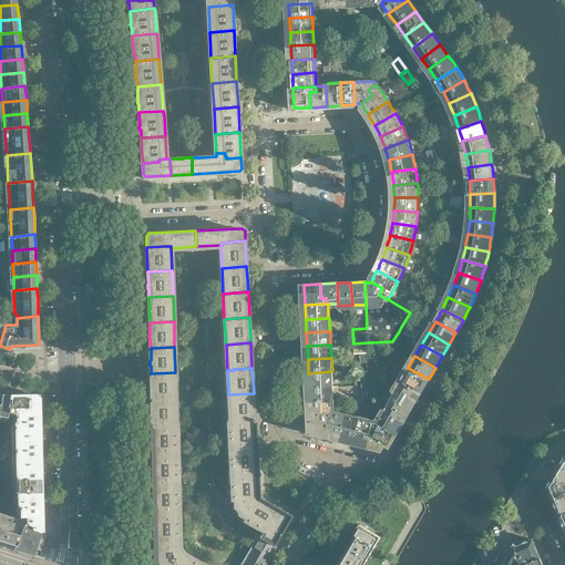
[(429,379),(408,368),(401,379),(422,391),(429,379)]
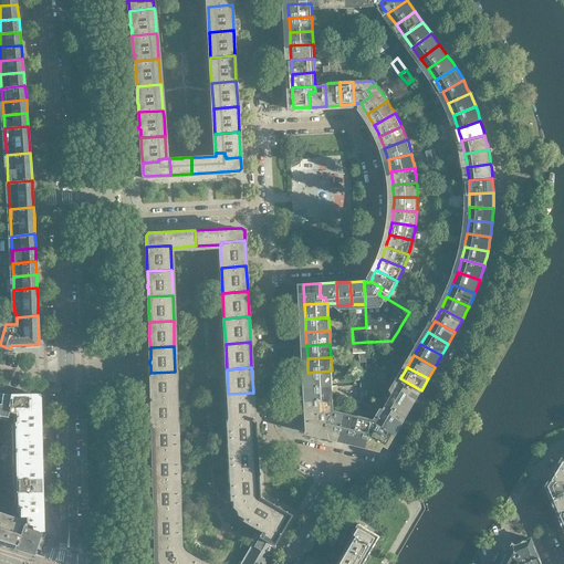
[(332,385),(332,371),(307,373),(309,386),(332,385)]
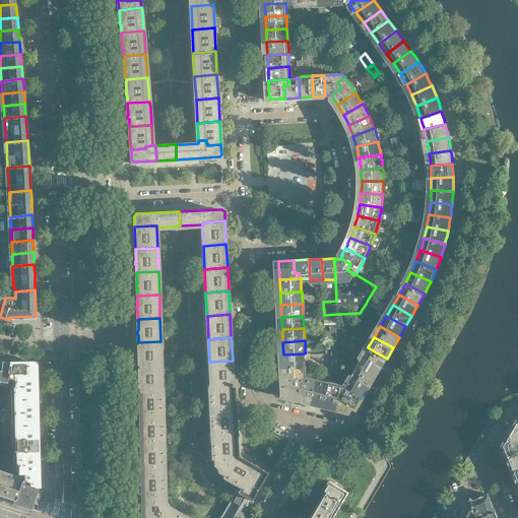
[(160,365),(160,341),(138,342),(138,354),(138,358),(139,359),(139,366),(160,365)]
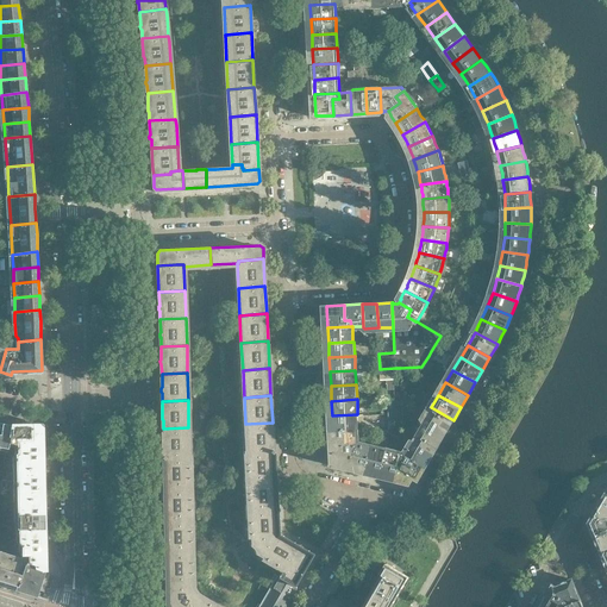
[(454,420),(431,407),(424,419),(424,421),(427,423),(445,433),(454,420)]
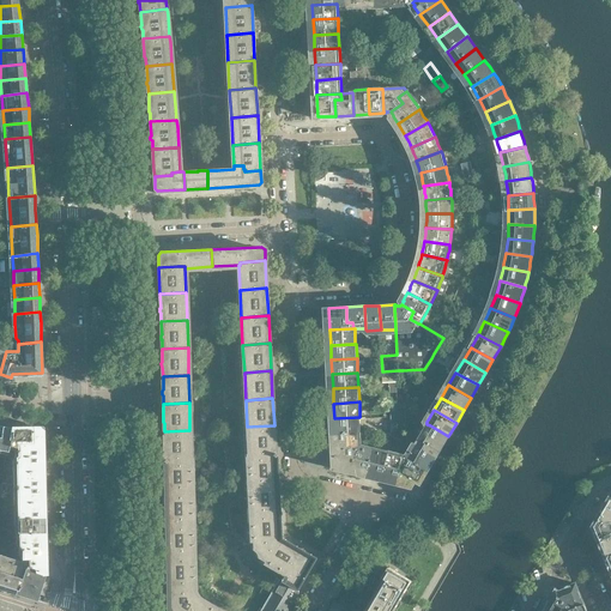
[(361,431),(360,417),(334,418),(336,433),(361,431)]
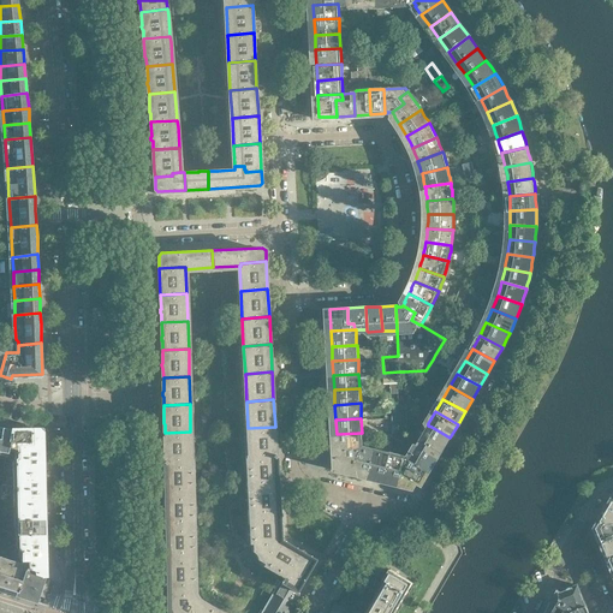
[(10,446),(13,428),(0,424),(0,450),(9,452),(10,446)]
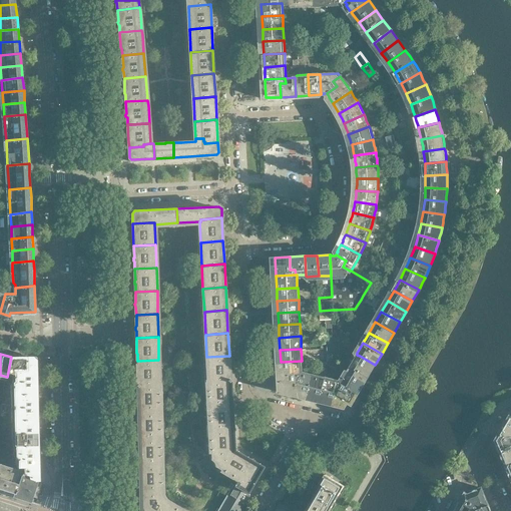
[(37,393),(36,367),(36,356),(11,357),(8,372),(15,373),(15,381),(14,381),(14,382),(14,394),(37,393)]
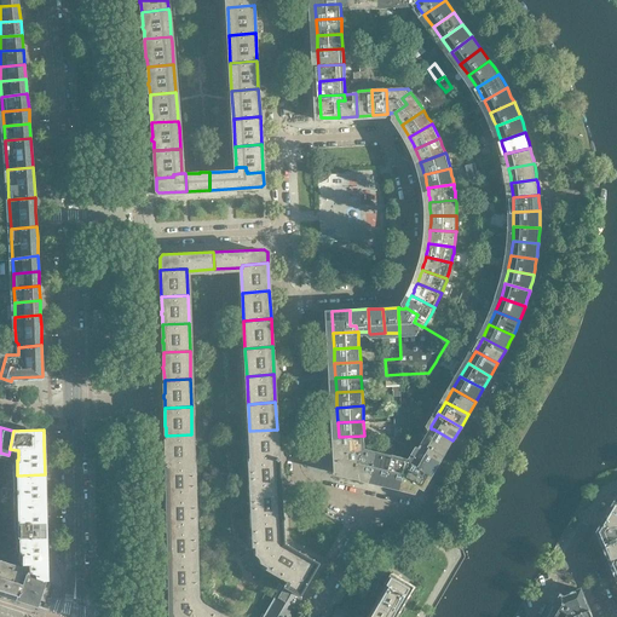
[(278,456),(277,430),(249,431),(251,460),(280,457),(278,456)]
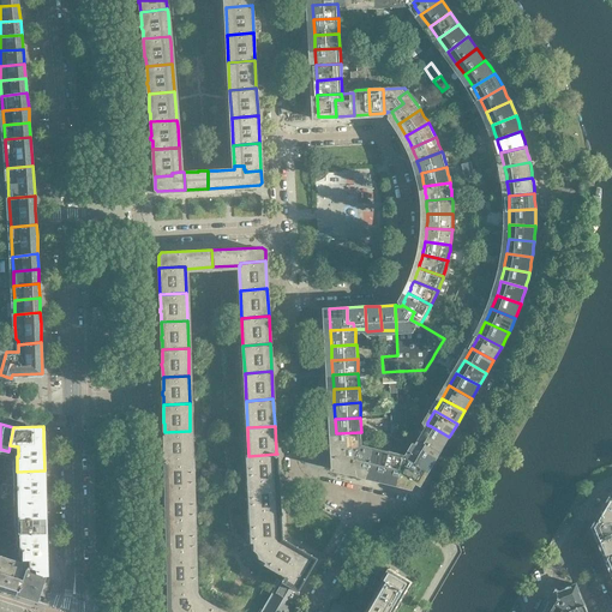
[(438,455),(449,437),(431,426),(420,444),(438,455)]
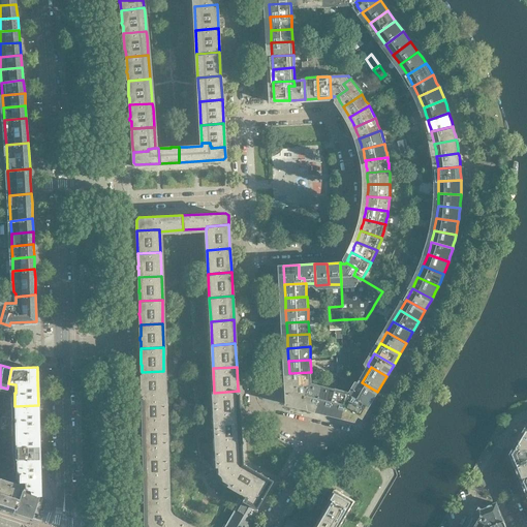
[(164,396),(163,371),(142,372),(142,384),(141,384),(141,388),(142,389),(142,395),(141,396),(164,396)]
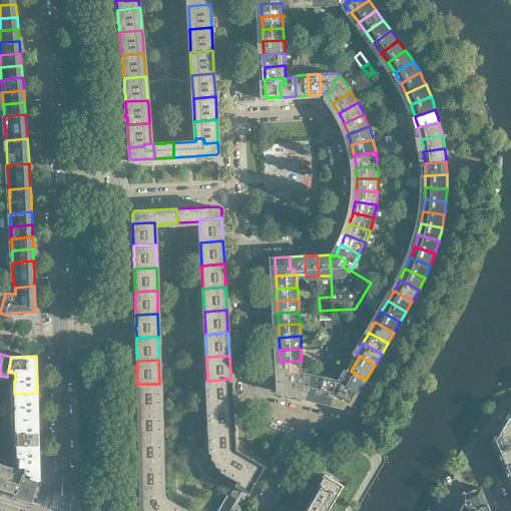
[(303,372),(302,361),(281,362),(281,375),(301,374),(302,374),(303,372)]
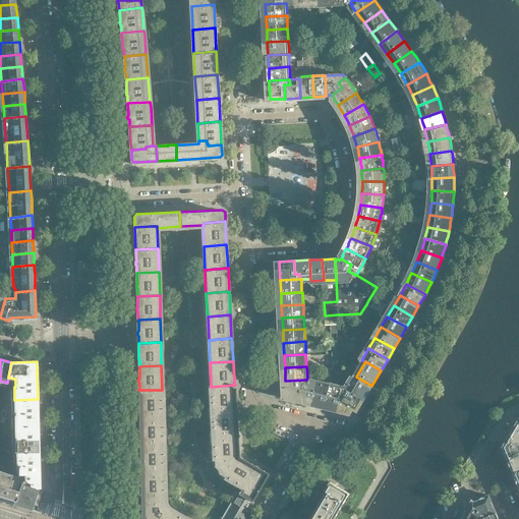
[(364,398),(371,386),(356,377),(354,376),(347,388),(349,389),(364,398)]
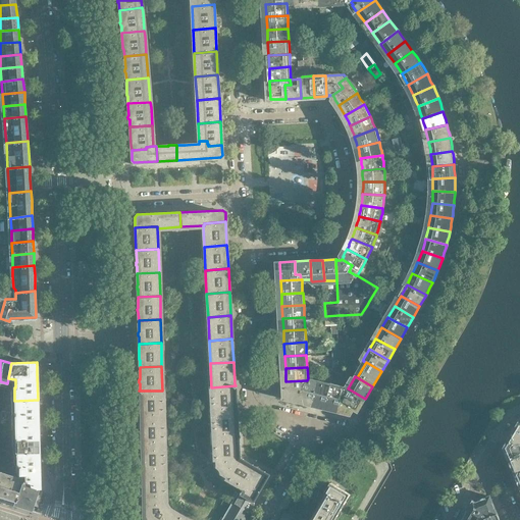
[(314,404),(319,381),(308,378),(307,380),(306,380),(302,401),(303,401),(304,402),(307,403),(309,402),(314,404)]
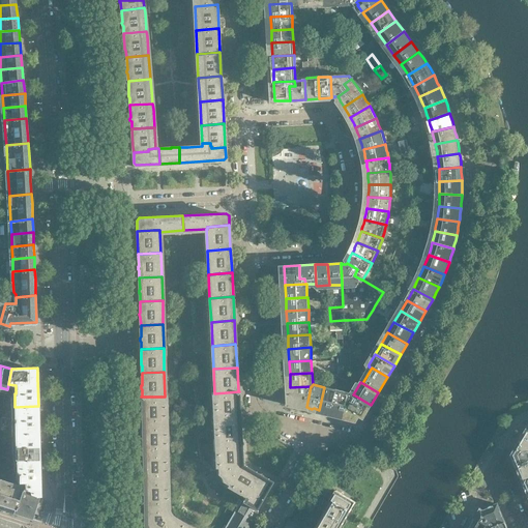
[(306,407),(311,386),(290,387),(291,403),(306,407)]
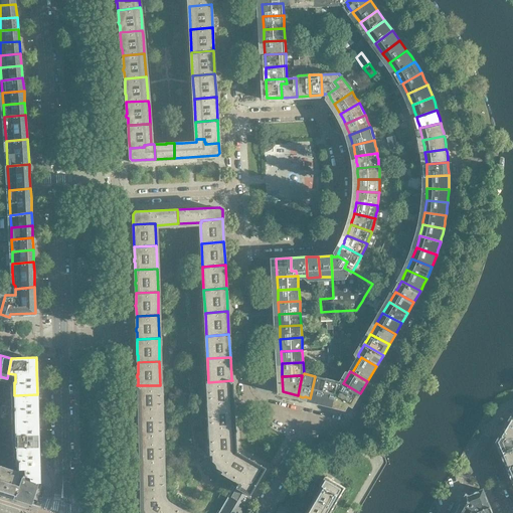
[(323,401),(328,379),(315,376),(310,398),(312,398),(312,399),(316,400),(317,399),(323,401)]
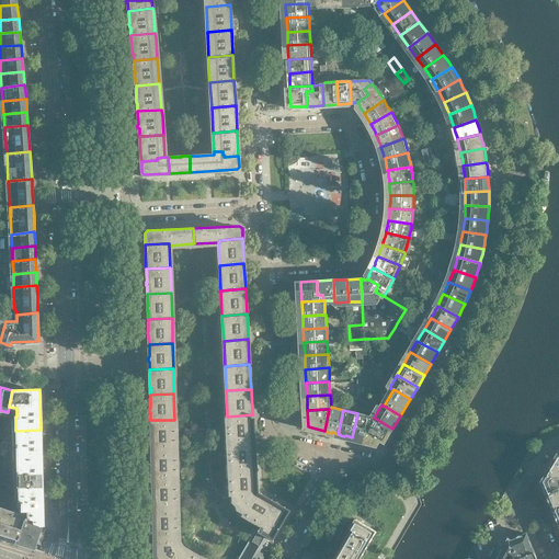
[(365,441),(372,417),(357,413),(352,437),(353,437),(354,438),(358,440),(360,438),(365,441)]
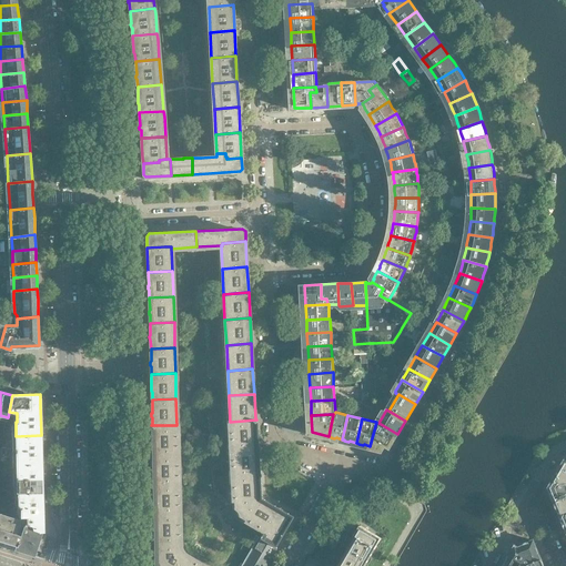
[(292,515),(260,497),(256,420),(230,422),(235,507),(234,507),(236,508),(238,509),(238,511),(239,512),(239,513),(240,513),(240,515),(261,527),(260,529),(263,532),(261,536),(264,538),(266,534),(275,539),(279,538),(292,515)]
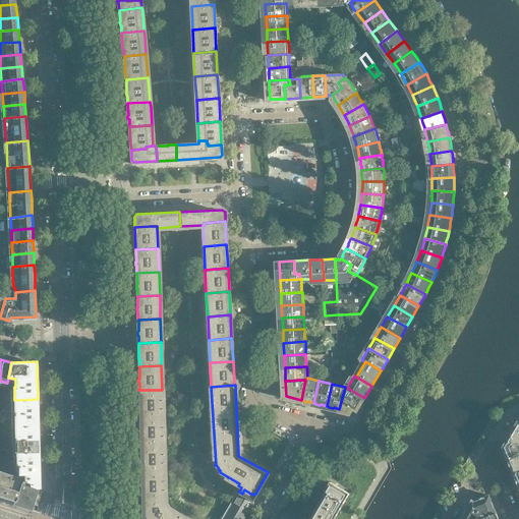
[(358,408),(364,398),(349,389),(347,388),(345,387),(339,409),(351,412),(354,406),(358,408)]
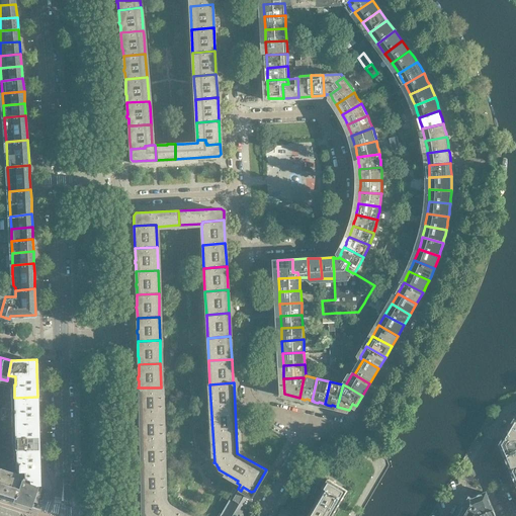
[(186,515),(165,503),(162,388),(161,388),(138,388),(139,412),(137,413),(137,417),(139,417),(140,439),(138,440),(138,443),(140,444),(140,465),(139,466),(139,470),(140,470),(141,493),(139,494),(139,497),(141,498),(141,514),(142,515),(186,515)]
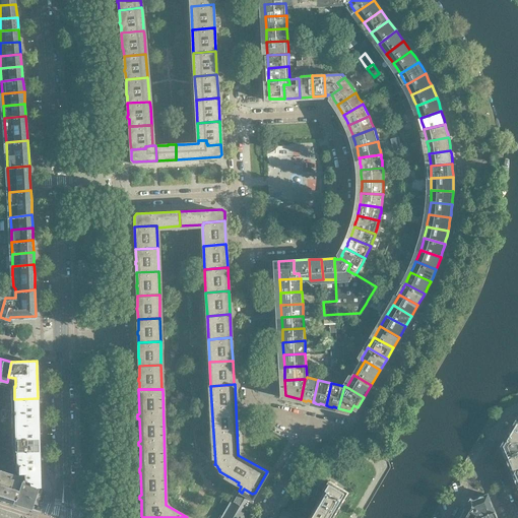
[(38,425),(38,398),(14,399),(14,425),(38,425)]
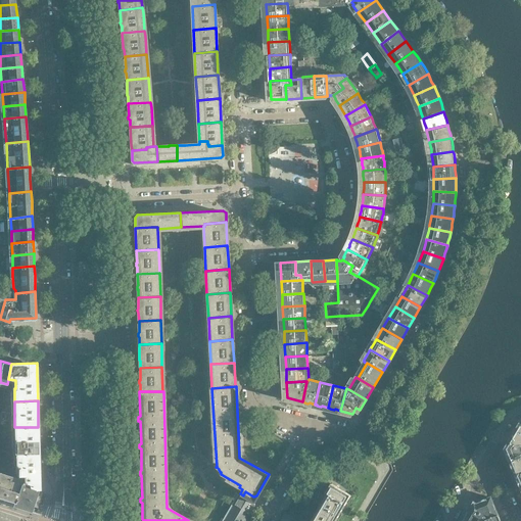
[(520,422),(510,440),(519,445),(520,444),(520,422)]
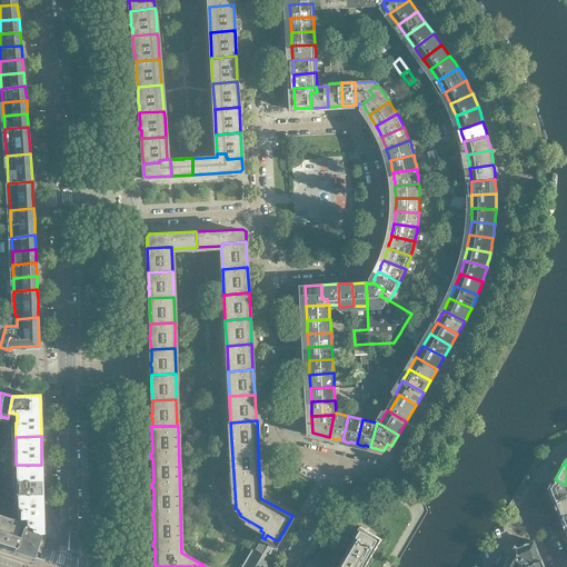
[(43,530),(41,465),(16,465),(17,494),(18,495),(18,507),(20,508),(20,514),(21,521),(17,520),(18,518),(13,517),(5,545),(30,553),(30,551),(33,549),(36,550),(36,548),(43,550),(48,535),(41,533),(41,530),(43,530)]
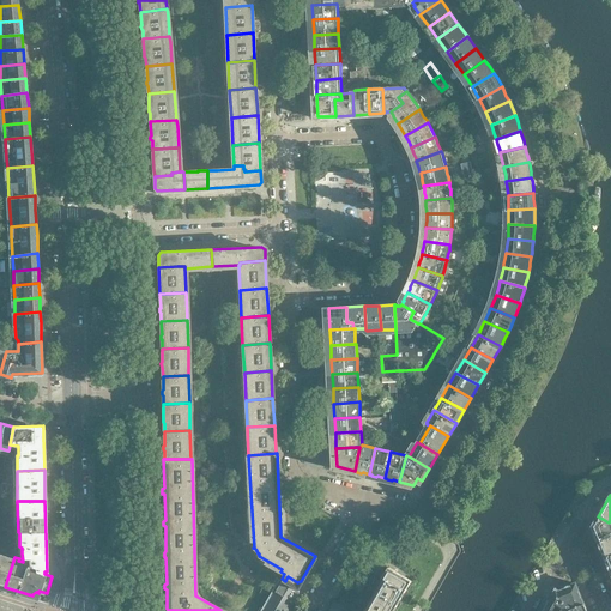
[(610,521),(609,522),(598,516),(593,524),(593,525),(600,539),(610,534),(610,521)]
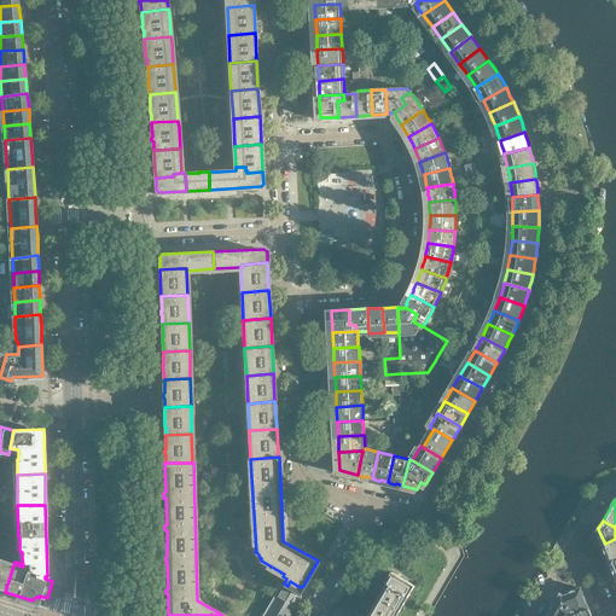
[(615,539),(605,544),(611,559),(615,557),(615,539)]
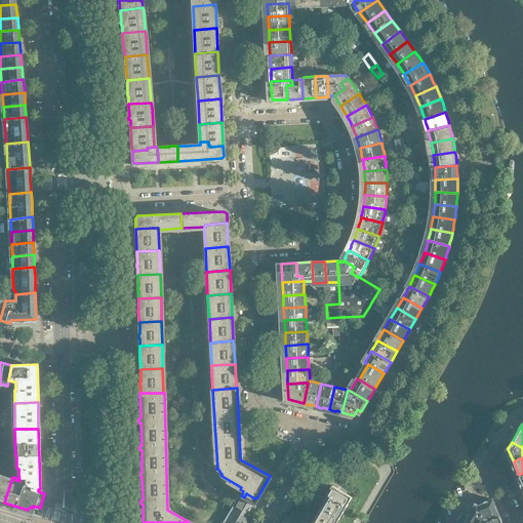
[(0,500),(4,503),(12,477),(9,475),(8,477),(0,475),(0,474),(0,500)]
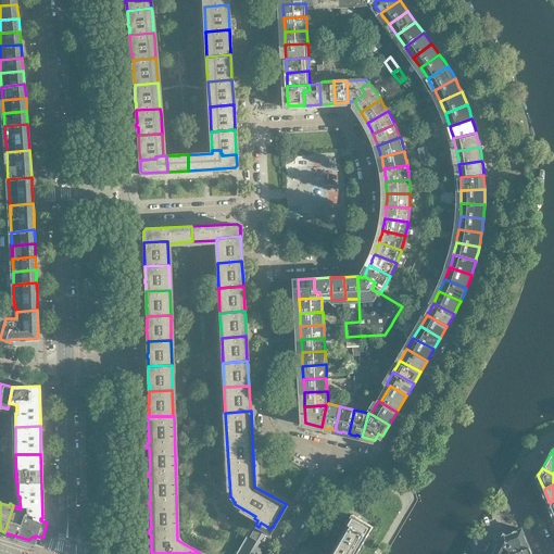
[(360,553),(373,534),(372,533),(372,532),(372,531),(375,525),(361,516),(355,513),(349,523),(354,525),(336,553),(314,553),(317,550),(305,543),(298,553),(360,553)]
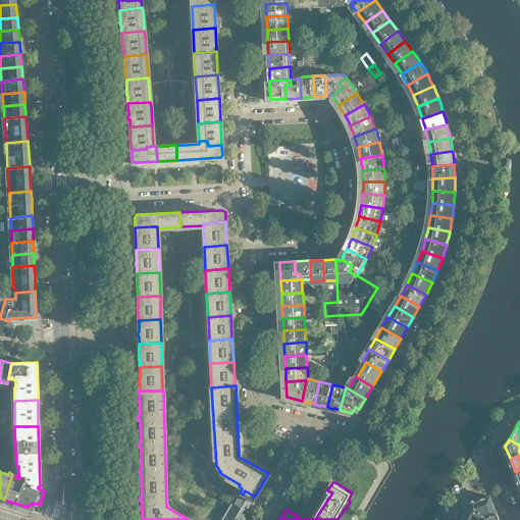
[(245,519),(249,513),(256,502),(253,500),(256,495),(253,496),(245,490),(243,495),(240,492),(237,490),(230,500),(232,501),(221,519),(220,519),(219,519),(218,519),(245,519)]
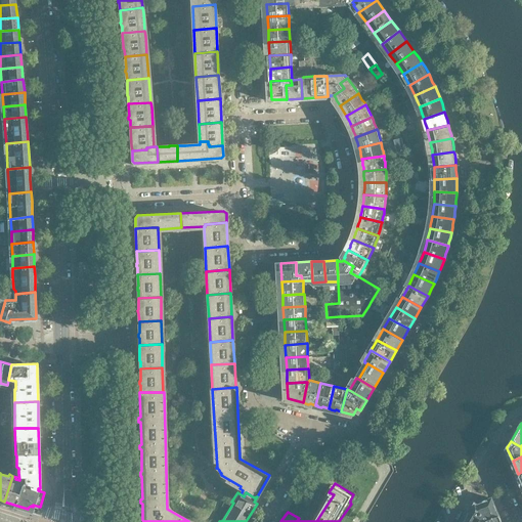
[(504,521),(493,496),(480,503),(476,499),(463,521),(504,521)]
